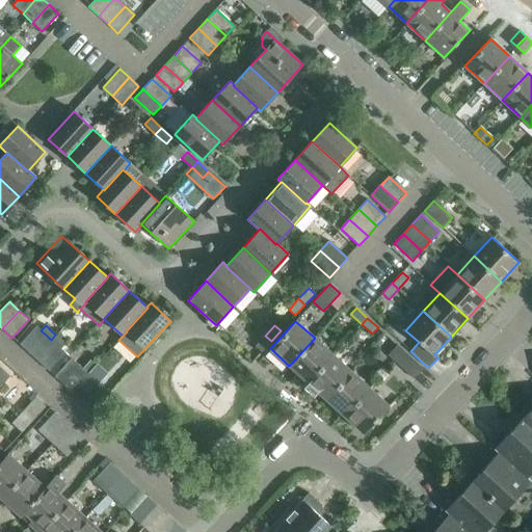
[(41,330),(36,326),(20,345),(29,353),(47,336),(41,330)]
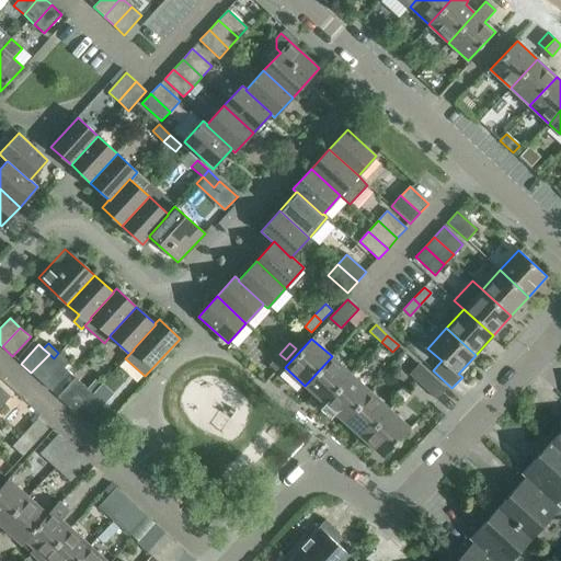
[(58,353),(54,358),(59,363),(65,368),(69,363),(58,353)]
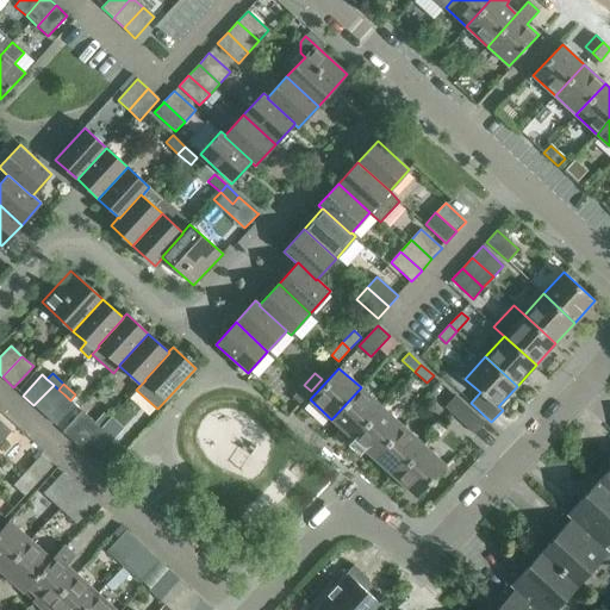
[(58,390),(54,385),(33,405),(44,416),(64,394),(58,390)]
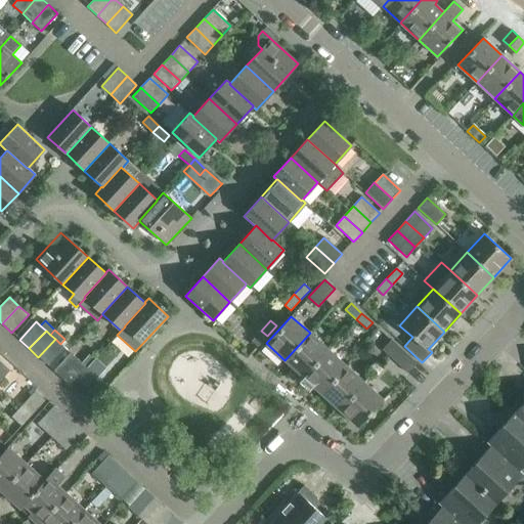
[(267,336),(261,331),(252,341),(258,347),(267,336)]
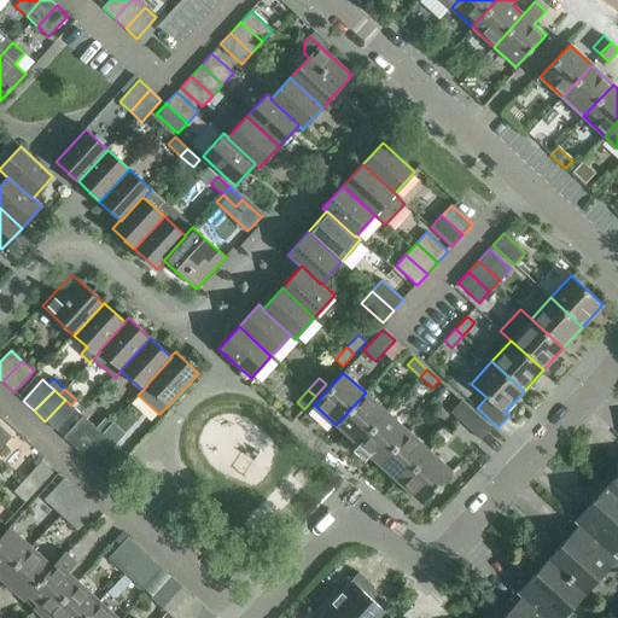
[(388,413),(366,392),(336,425),(357,444),(388,413)]
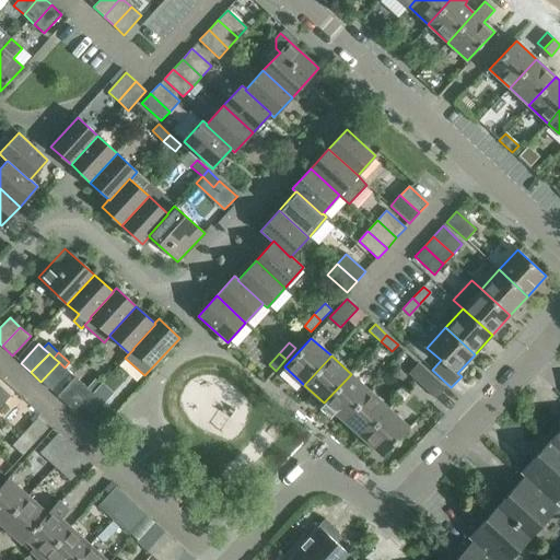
[(59,362),(41,382),(51,391),(69,372),(65,368),(59,362)]
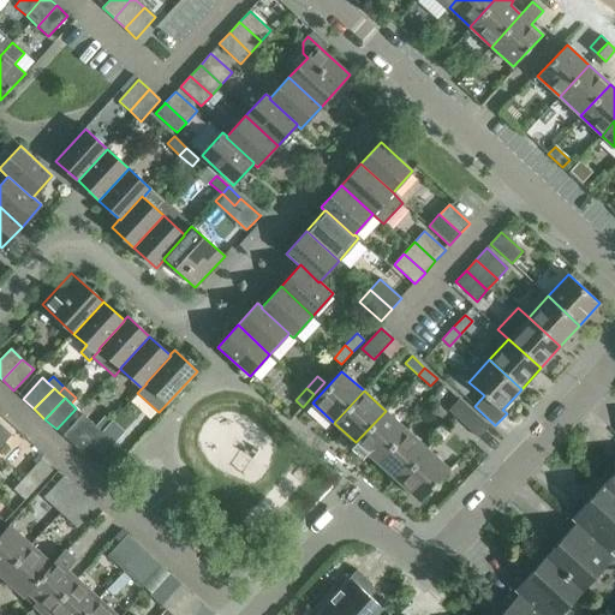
[(467,406),(459,399),(448,411),(457,418),(467,406)]
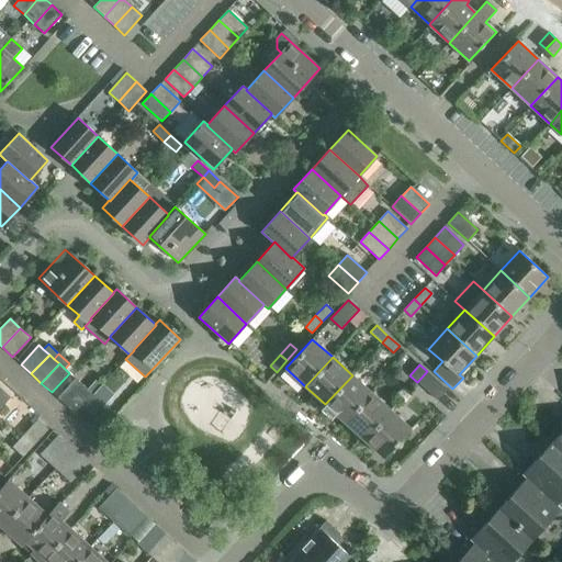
[(447,390),(427,371),(417,382),(437,401),(447,390)]
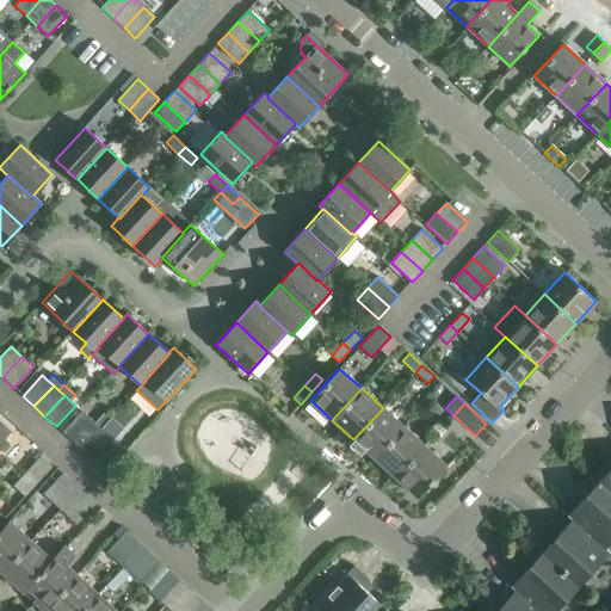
[(403,427),(383,408),(353,439),(375,460),(403,427)]
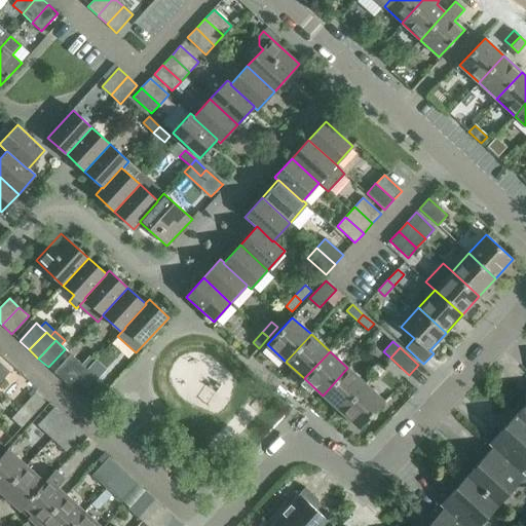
[(71,354),(53,372),(65,382),(81,364),(71,354)]
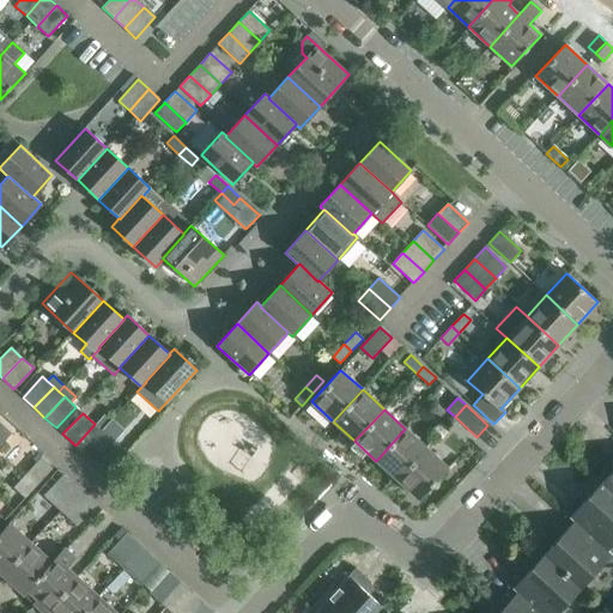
[(104,414),(95,425),(102,430),(110,420),(104,414)]
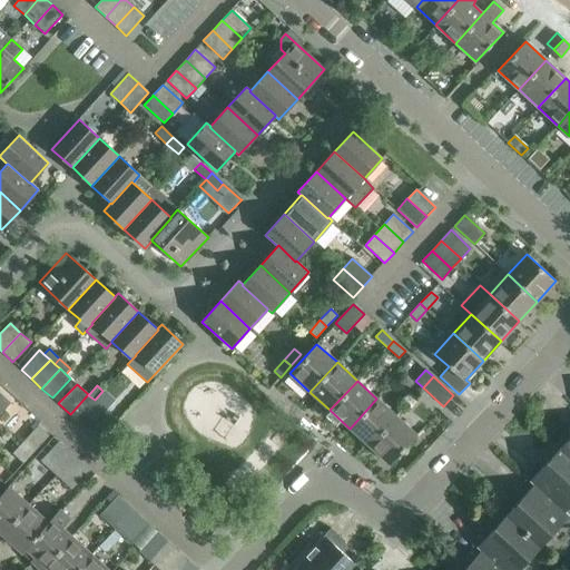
[(0,412),(10,401),(0,391),(0,412)]
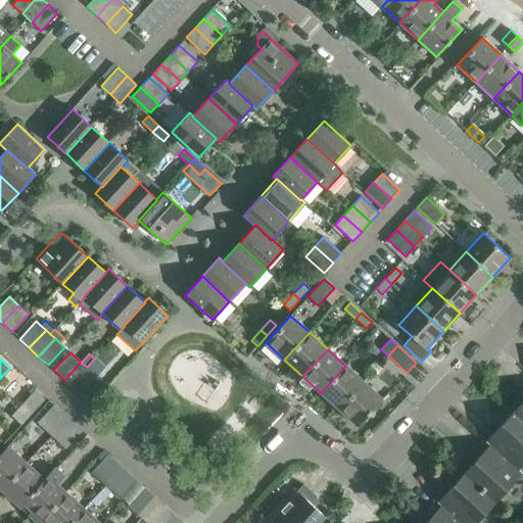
[(81,363),(81,362),(64,380),(75,389),(91,371),(87,367),(81,363)]
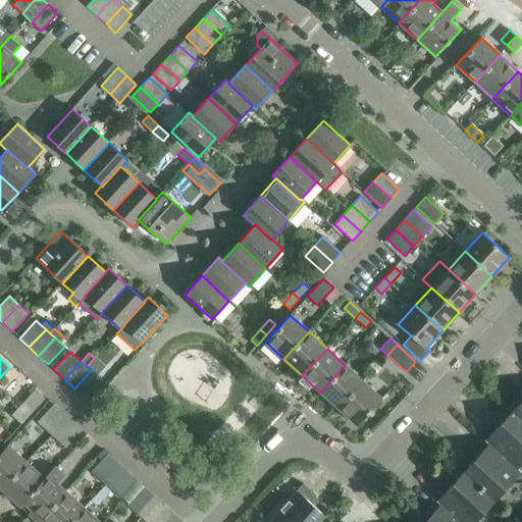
[(363,381),(345,365),(320,393),(338,409),(363,381)]
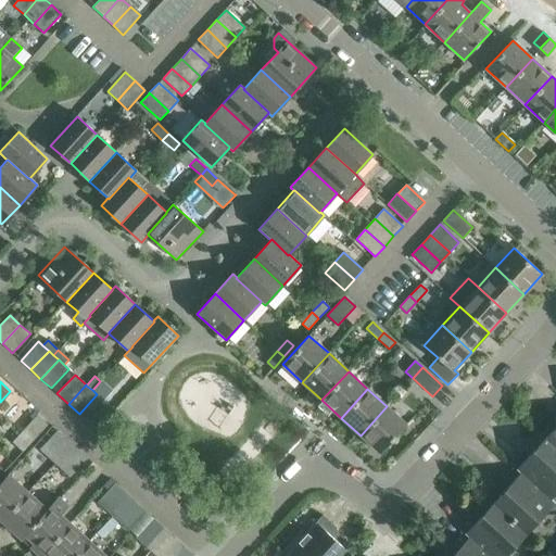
[(106,404),(97,394),(79,414),(89,424),(106,404)]
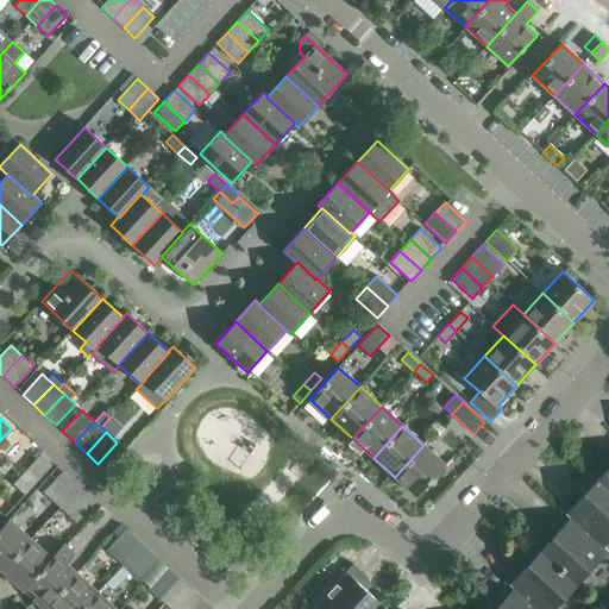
[(445,465),(424,445),(395,477),(416,497),(445,465)]
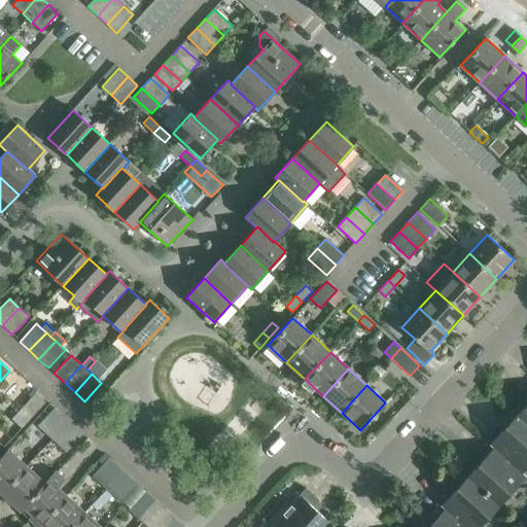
[(526,391),(525,393),(526,394),(526,406),(526,405),(517,415),(526,424),(526,391)]
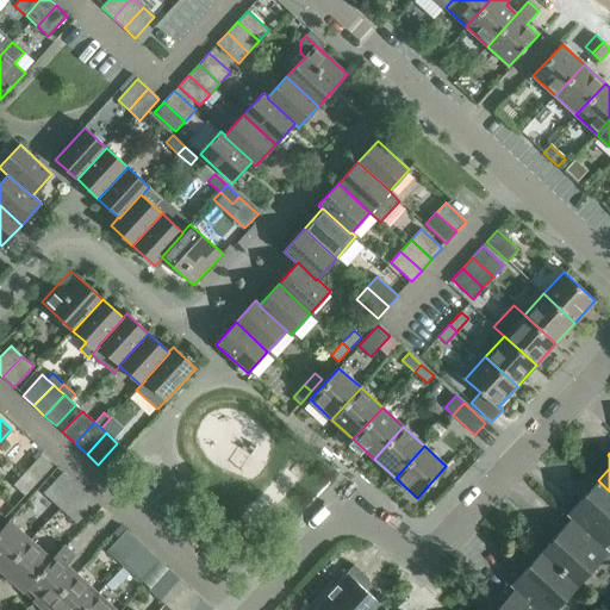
[(53,466),(41,455),(20,478),(32,489),(53,466)]
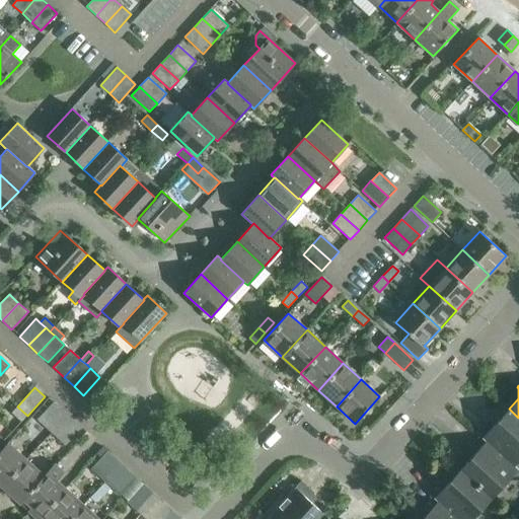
[(53,402),(36,420),(47,429),(63,411),(53,402)]
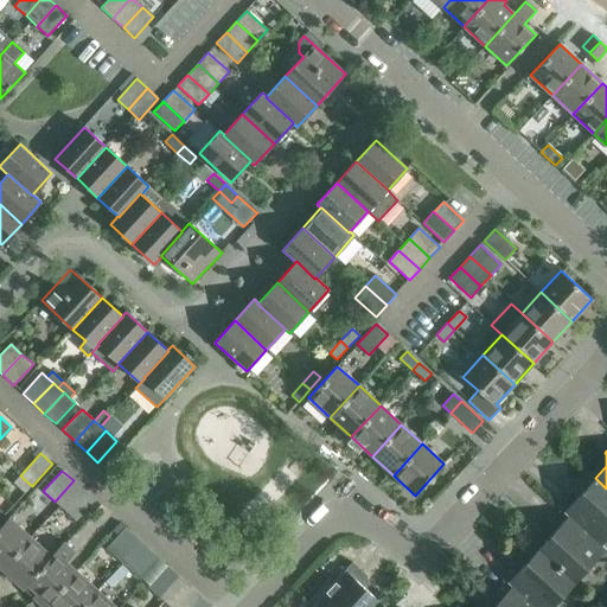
[(32,486),(20,475),(12,484),(24,494),(32,486)]
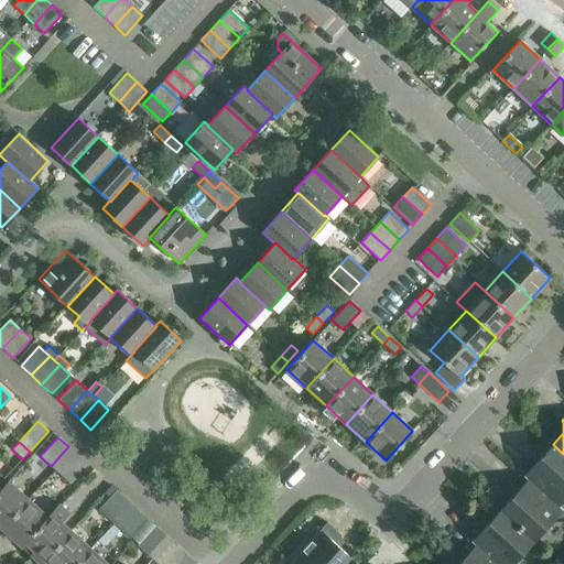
[(563,454),(553,444),(542,456),(545,458),(540,465),(530,456),(517,470),(521,474),(521,473),(563,512),(563,454)]
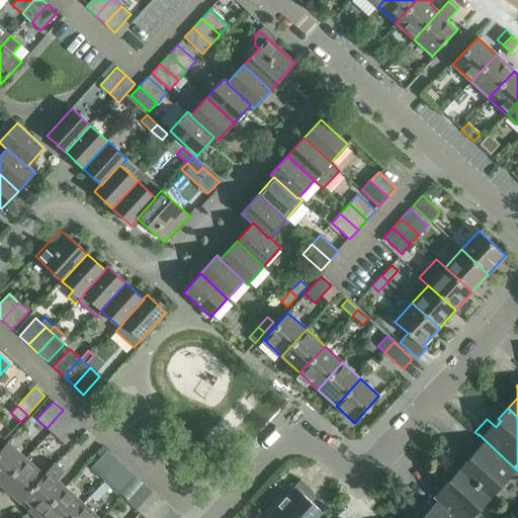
[(63,410),(47,428),(56,436),(72,419),(63,410)]
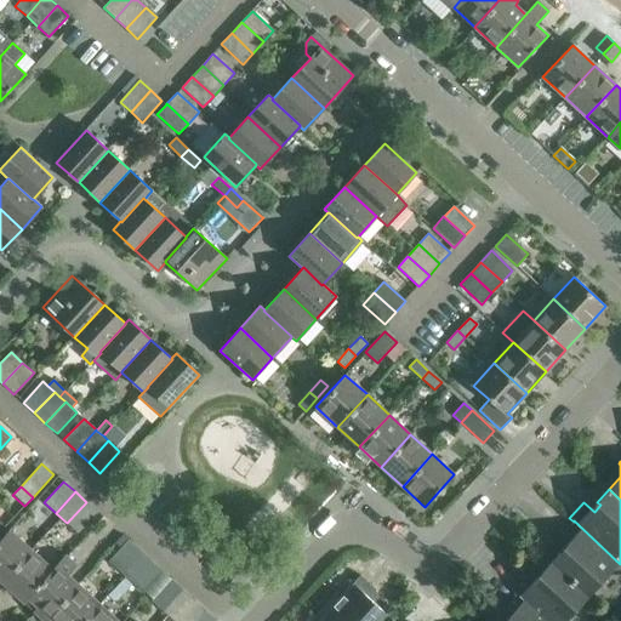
[(86,502),(67,523),(78,534),(98,512),(86,502)]
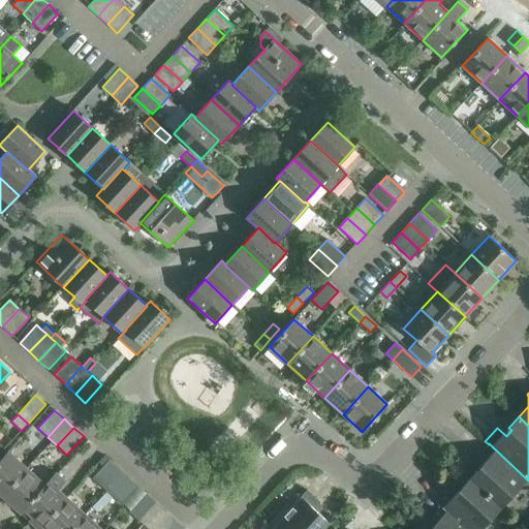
[(528,480),(489,443),(489,444),(478,456),(488,464),(481,470),(478,468),(469,478),(500,507),(521,486),(526,490),(528,489),(528,480)]
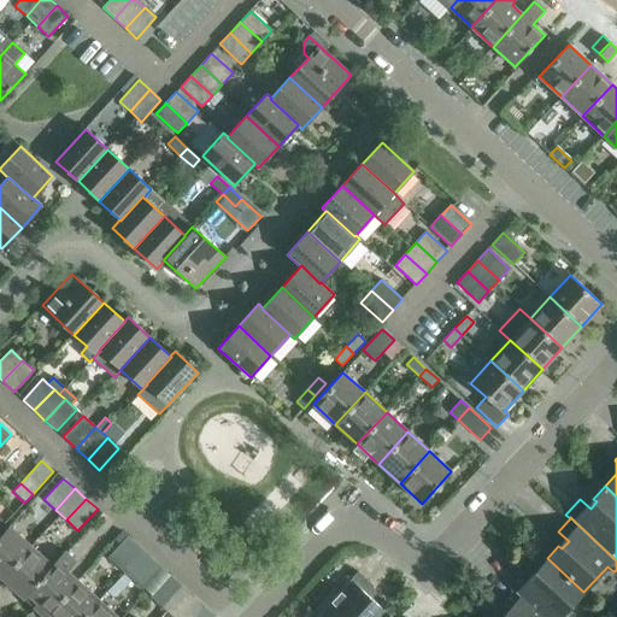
[(10,527),(0,536),(0,576),(3,579),(31,546),(10,527)]
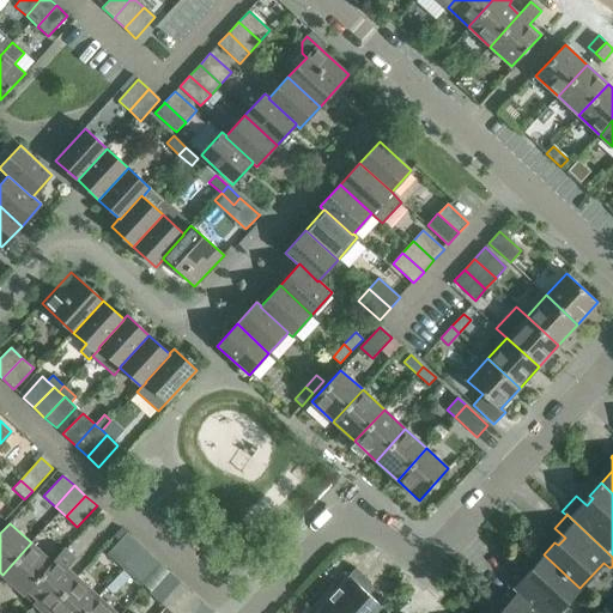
[(138,544),(127,533),(107,554),(119,565),(138,544)]
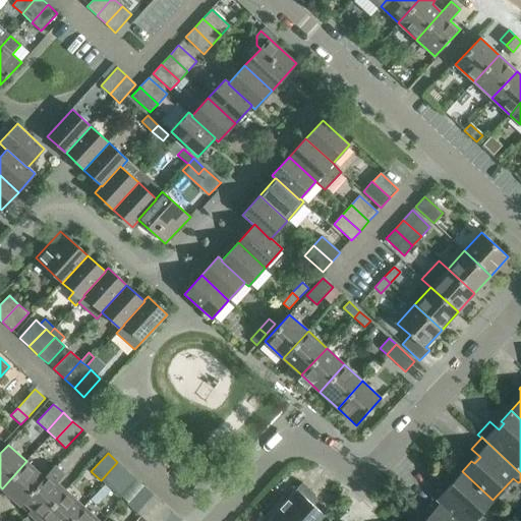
[(44,477),(26,461),(2,488),(20,506),(45,478),(44,477)]
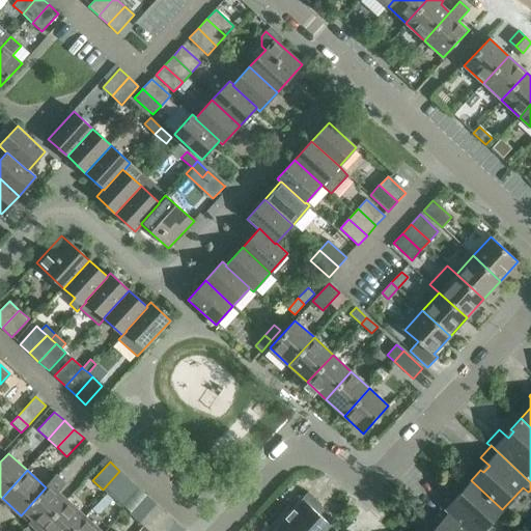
[(129,479),(119,471),(103,490),(112,498),(129,479)]
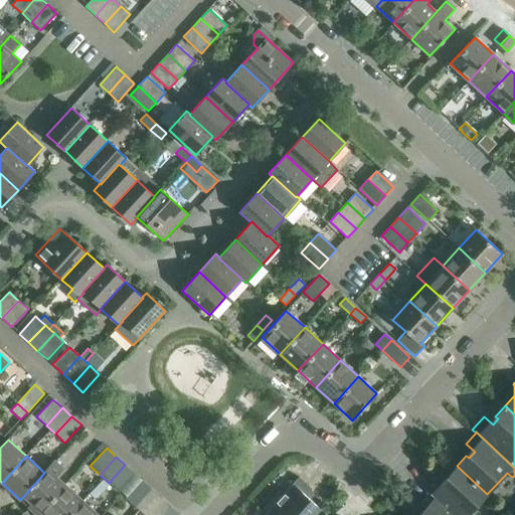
[(44,473),(20,500),(29,508),(36,514),(64,485),(56,477),(63,470),(63,469),(53,461),(43,472),(44,473)]
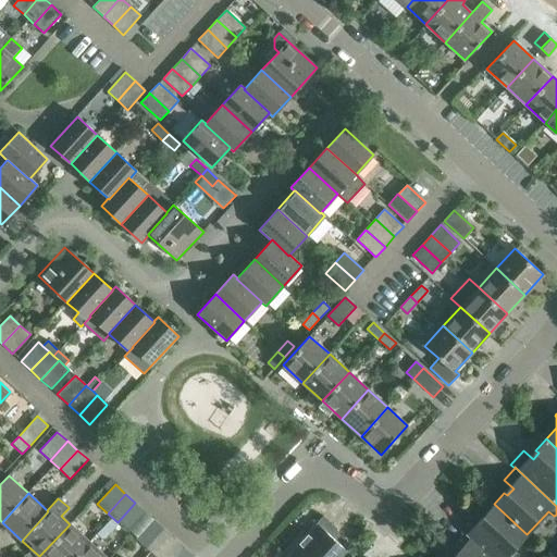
[(146,512),(135,503),(118,522),(128,532),(146,512)]
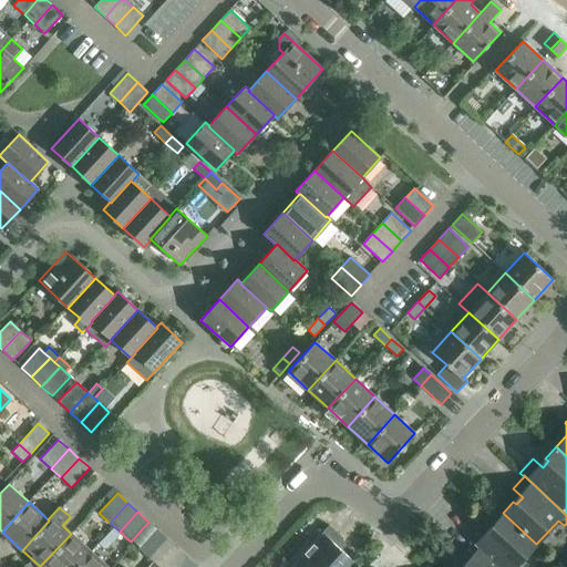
[(515,566),(536,544),(503,513),(493,524),(495,527),(490,534),(480,525),(467,538),(471,542),(472,542),(500,566),(515,566)]
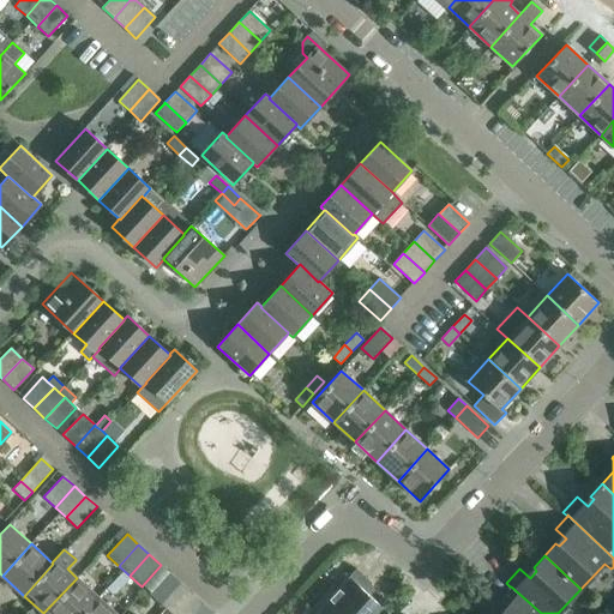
[(371,583),(356,569),(314,613),(377,613),(384,608),(372,597),(368,601),(361,594),(371,583)]
